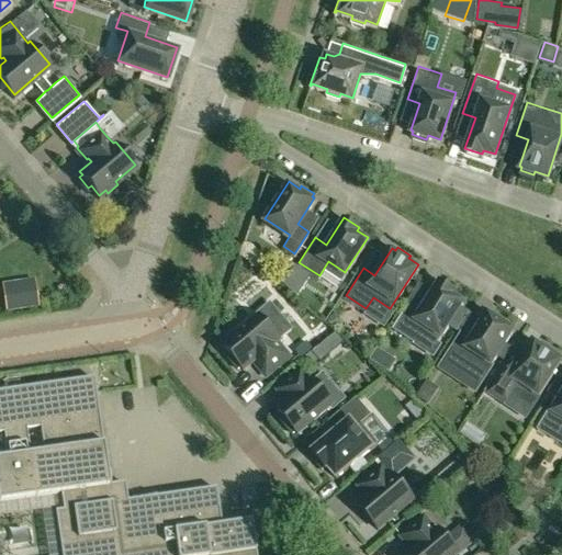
[(35,274),(18,276),(21,304),(38,302),(35,274)]
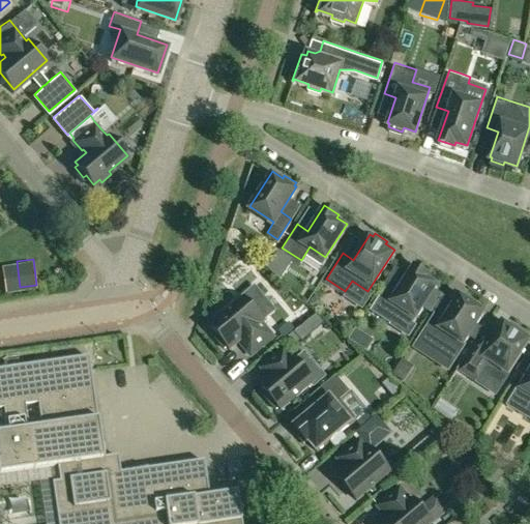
[(400,304),(416,315),(424,302),(437,283),(428,275),(430,272),(415,263),(399,289),(388,282),(372,307),(391,319),(400,304)]
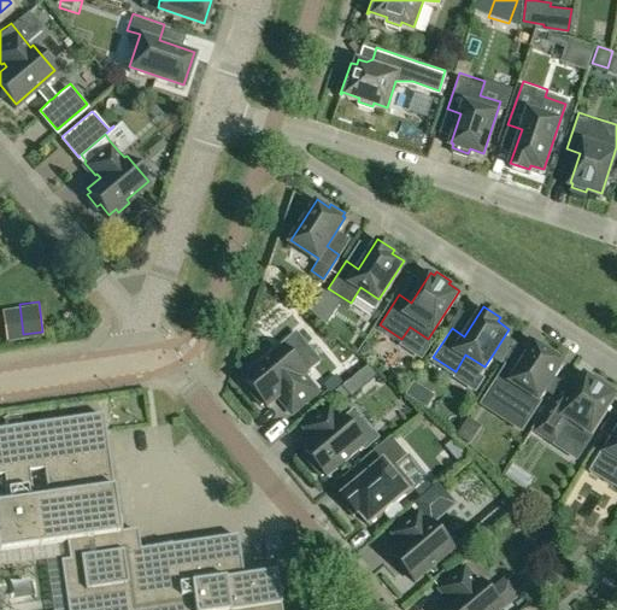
[(515,336),(507,332),(494,352),(501,357),(515,336)]
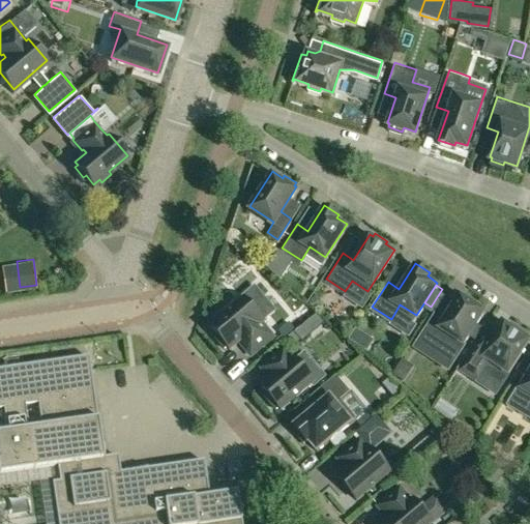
[(320,293),(315,290),(308,299),(318,304),(321,299),(320,293)]
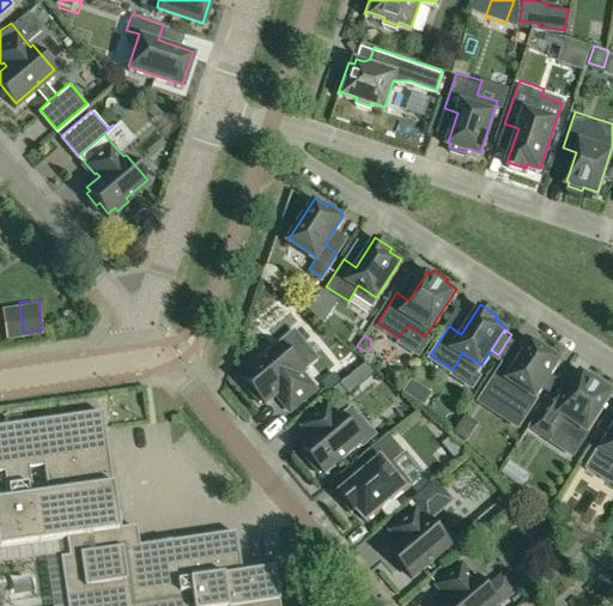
[(507,399),(517,383),(535,394),(560,357),(548,349),(551,345),(536,337),(534,340),(532,338),(515,364),(503,357),(485,385),(507,399)]
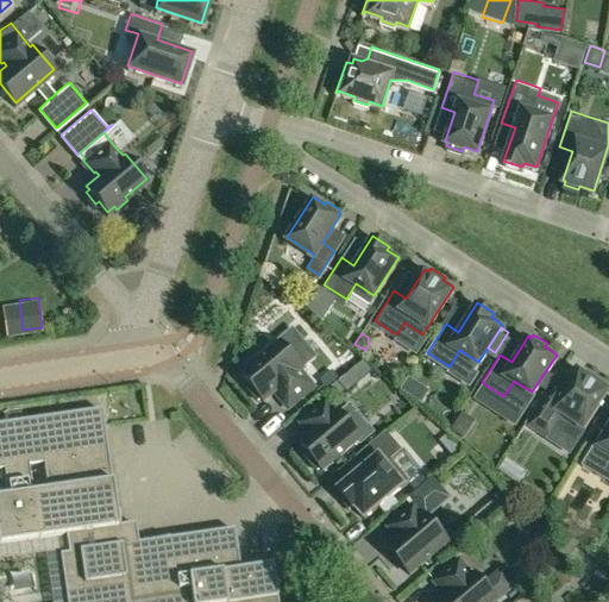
[(249,365),(243,371),(251,382),(249,384),(258,396),(261,393),(264,396),(277,386),(280,390),(278,392),(288,405),(314,383),(300,367),(302,364),(281,339),(261,356),(257,353),(246,363),(249,365)]
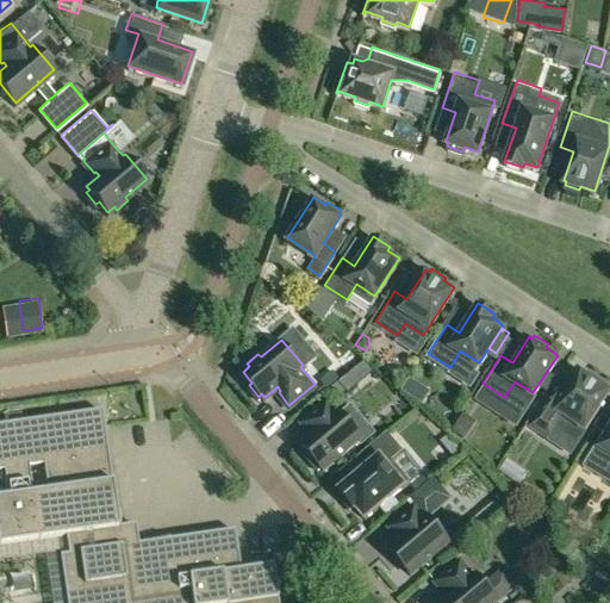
[(338,374),(332,366),(319,377),(327,385),(338,374)]
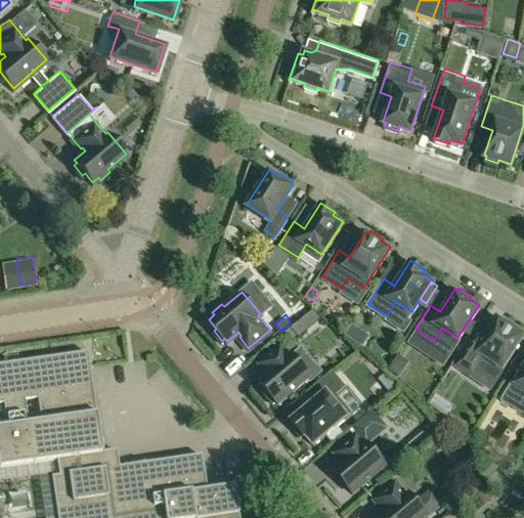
[(477,318),(472,315),(464,328),(469,331),(477,318)]
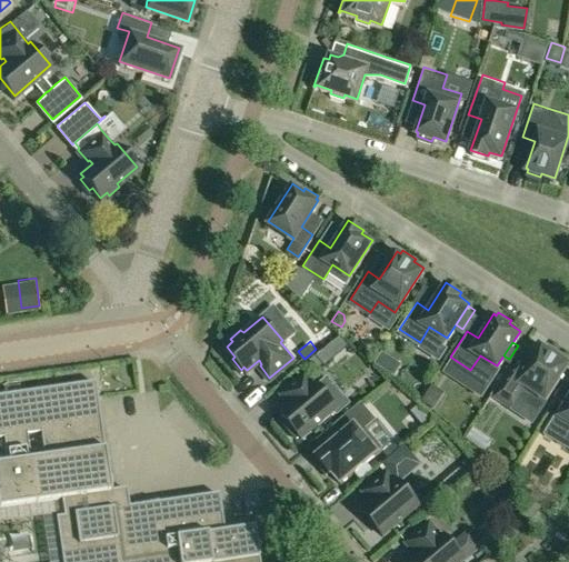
[(568,362),(565,360),(568,355),(548,343),(546,348),(542,345),(526,371),(515,363),(496,393),(512,403),(518,394),(539,408),(568,362)]
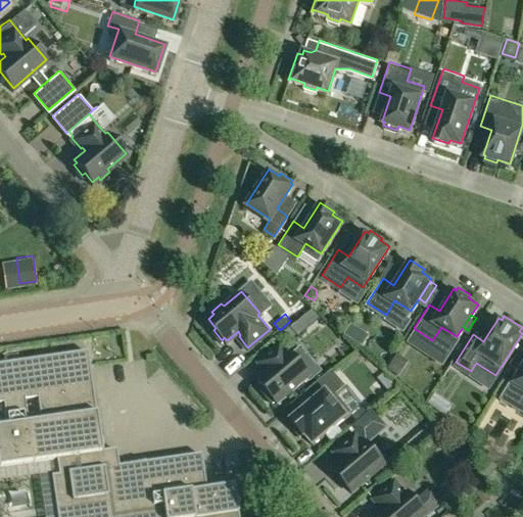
[(297,334),(306,327),(298,318),(290,325),(291,327),(295,332),(297,334)]
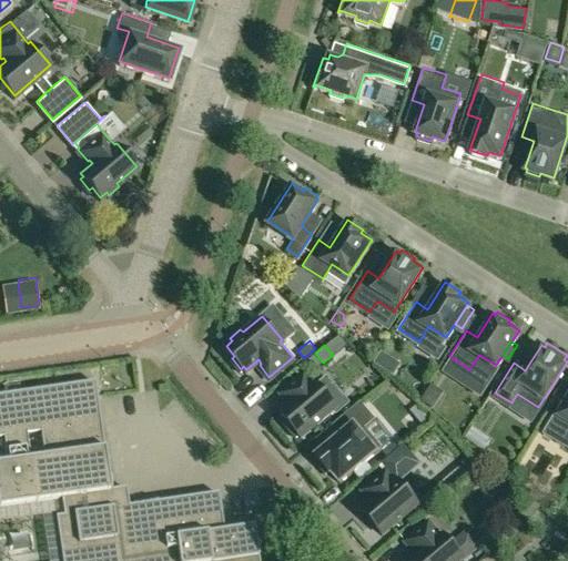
[(322,376),(316,380),(314,381),(304,369),(281,390),(291,401),(281,410),(290,421),(286,424),(295,434),(298,431),(301,434),(336,404),(328,394),(333,389),(322,376)]
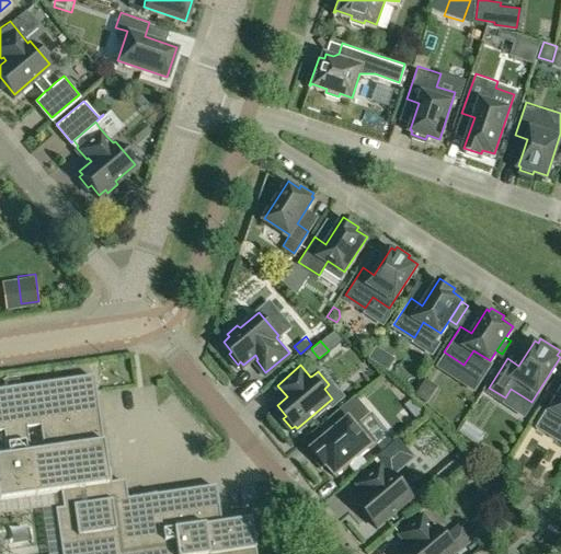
[(550,390),(559,395),(550,408),(560,414),(560,425),(559,428),(560,429),(560,371),(550,390)]
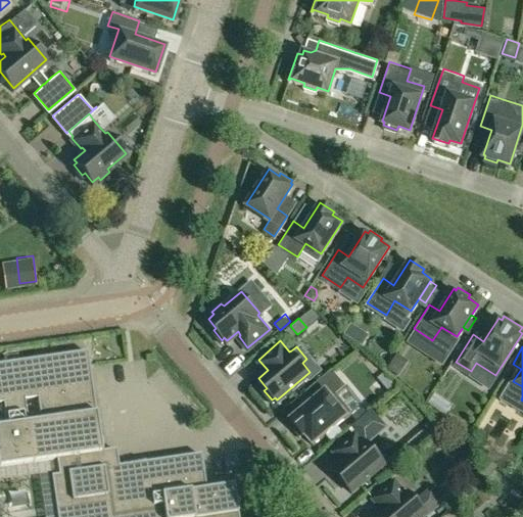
[(0,464),(56,457),(58,471),(51,472),(56,516),(238,516),(233,481),(205,485),(200,451),(119,463),(115,445),(101,448),(87,347),(0,360),(0,464)]
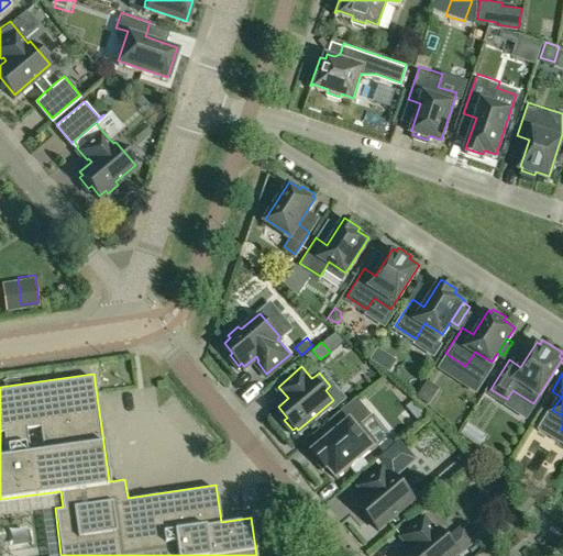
[(324,463),(327,465),(328,464),(337,474),(378,440),(362,420),(372,411),(357,395),(329,418),(338,429),(321,443),(313,449),(316,452),(312,454),(322,465),(324,463)]
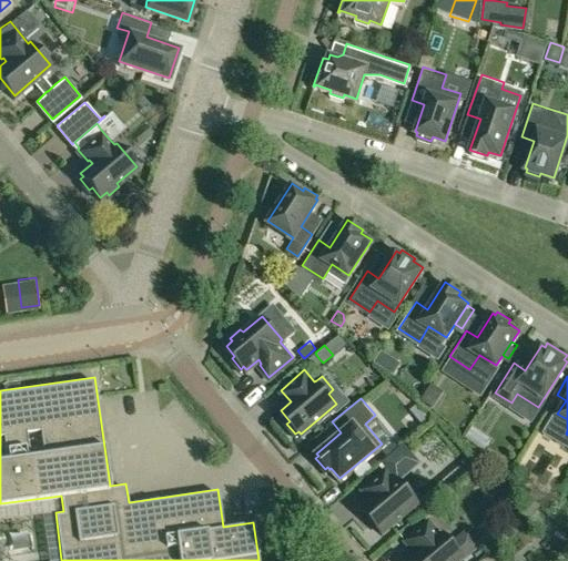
[(416,400),(407,408),(421,424),(429,416),(416,400)]
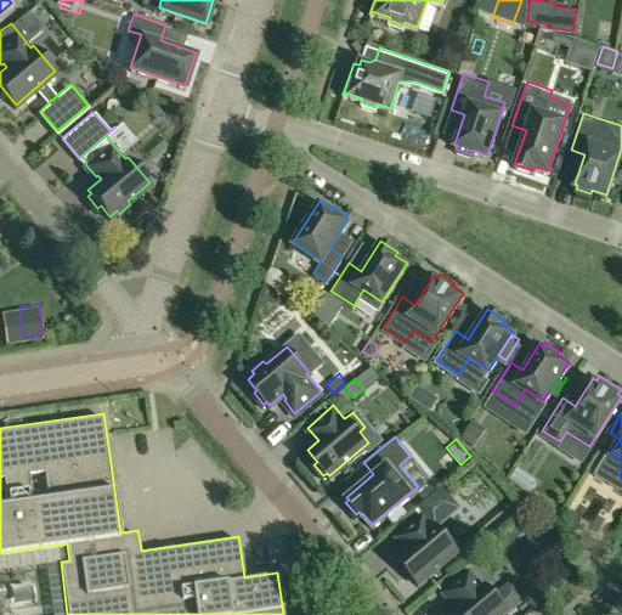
[(434,524),(423,512),(396,534),(407,546),(396,556),(418,582),(458,548),(436,523),(434,524)]
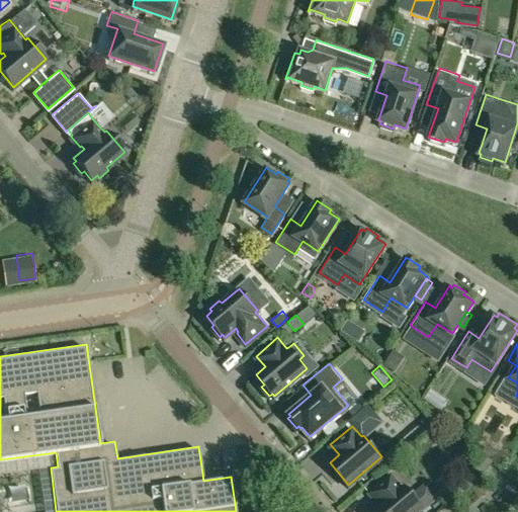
[(465,452),(453,463),(460,472),(472,460),(465,452)]
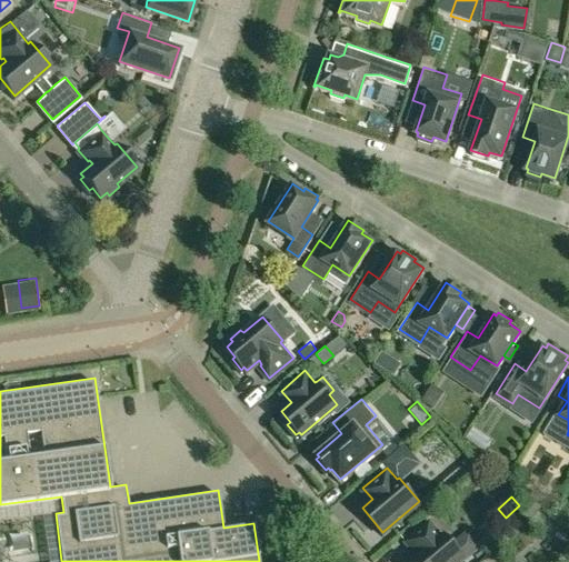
[(416,550),(418,549),(420,552),(408,561),(457,561),(465,555),(445,532),(442,533),(429,519),(406,539),(416,550)]
